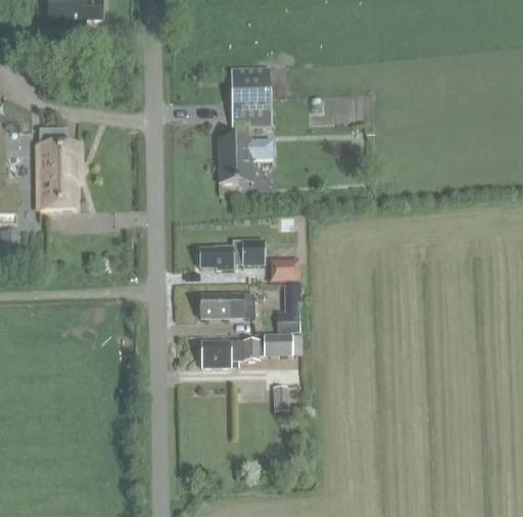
[(68,24),(84,24),(84,18),(101,18),(101,0),(46,0),(47,29),(37,29),(37,47),(68,47),(68,24)]
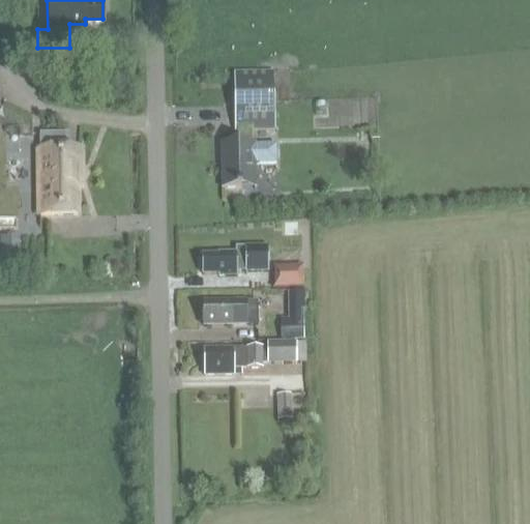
[(275,140),(252,140),(252,137),(249,137),(249,124),(273,123),(272,66),(233,66),(234,124),(236,124),(236,137),(221,137),(222,182),(257,181),(256,159),(276,159),(275,140)]
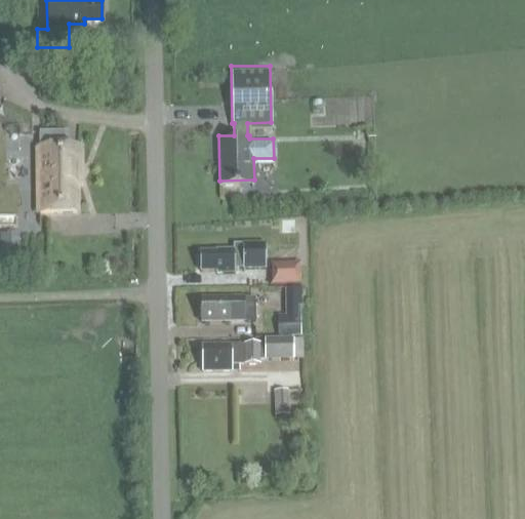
[(35,174),(82,174),(81,141),(68,142),(68,127),(38,127),(38,143),(35,143),(35,174)]
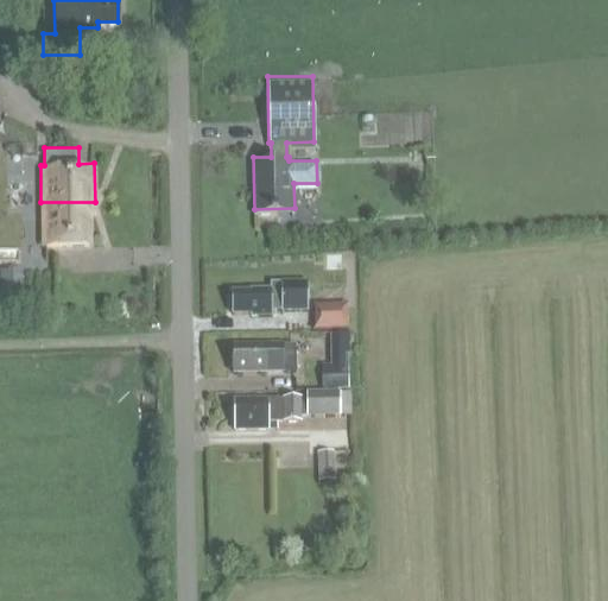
[(40,202),(42,245),(90,245),(90,212),(95,212),(95,202),(40,202)]
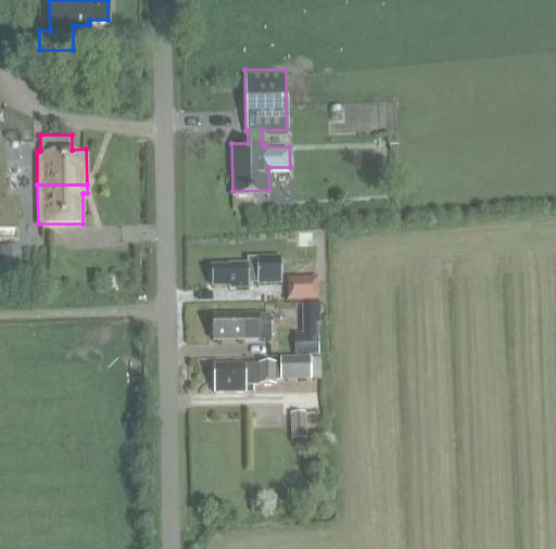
[(0,250),(0,282),(12,282),(12,251),(0,250)]
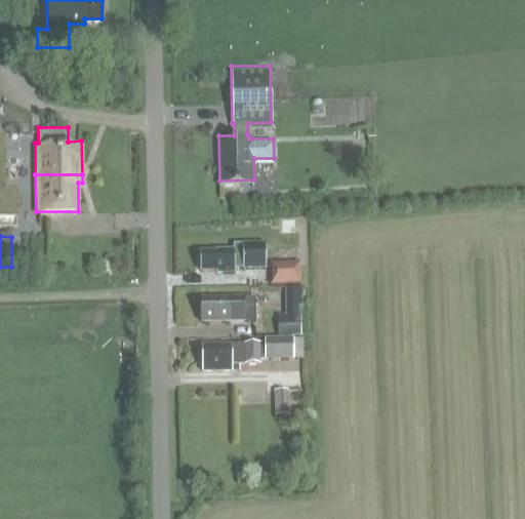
[(216,267),(216,270),(234,269),(234,265),(265,264),(264,239),(232,240),(232,244),(214,245),(214,247),(198,247),(198,268),(216,267)]
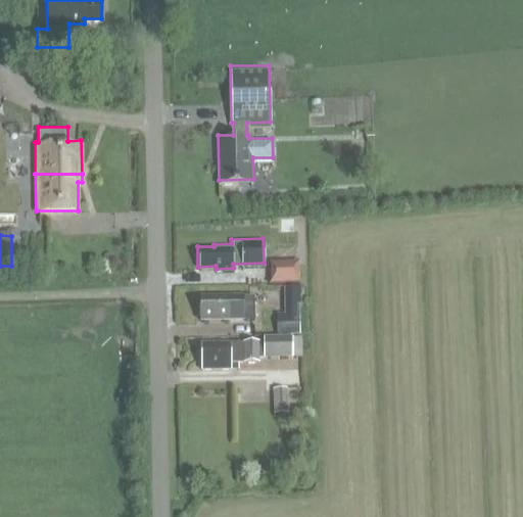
[(296,268),(275,268),(275,281),(297,281),(296,268)]
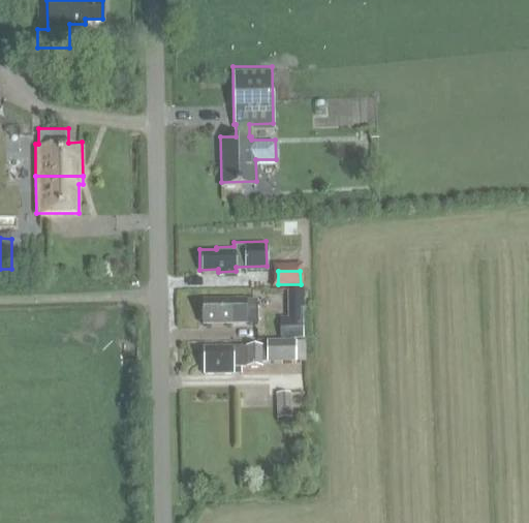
[(255,298),(240,298),(201,299),(203,321),(234,321),(234,319),(245,319),(245,316),(255,315),(255,298)]
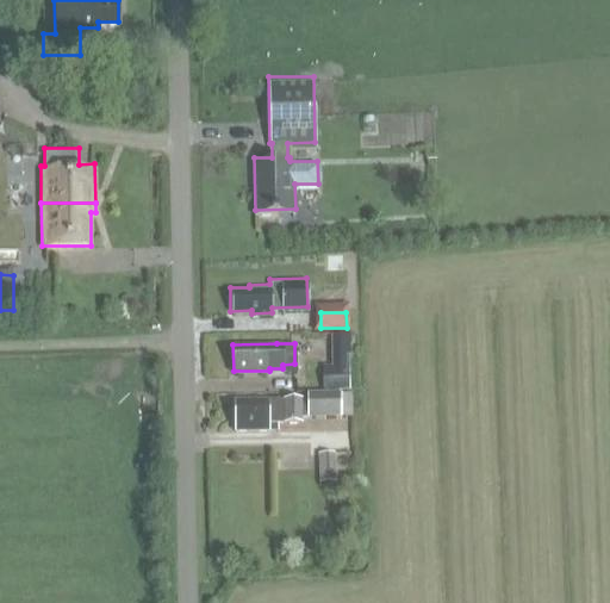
[(306,362),(306,387),(349,387),(349,353),(334,353),(334,362),(306,362)]
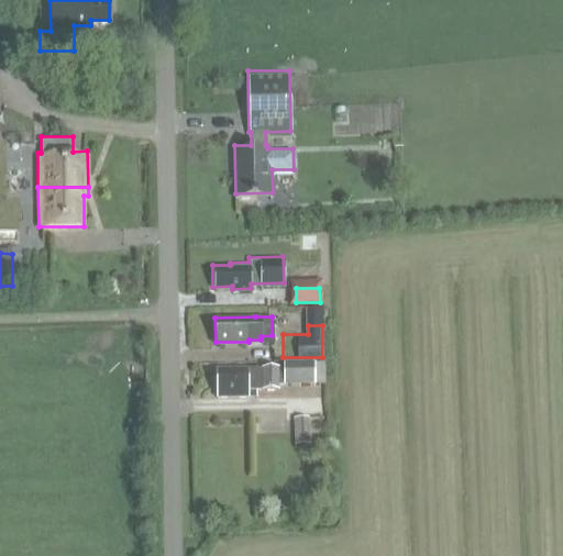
[(216,366),(216,392),(246,392),(246,386),(277,385),(276,380),(312,379),(312,359),(283,360),(284,365),(216,366)]
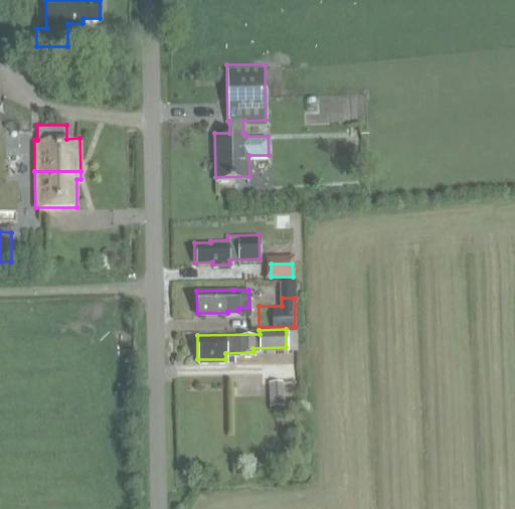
[(270,379),(270,402),(284,402),(283,378),(270,379)]
